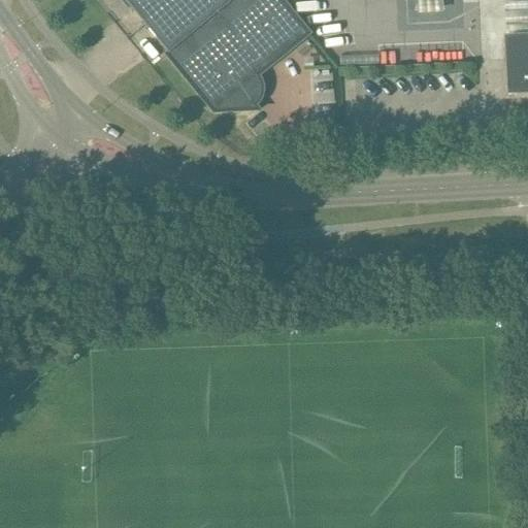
[(168,55),(233,0),(123,0),(167,54),(168,55)]
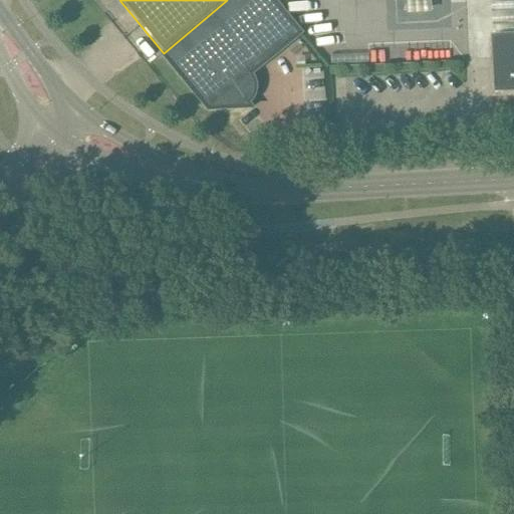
[(300,34),(272,0),(227,0),(164,53),(163,52),(162,53),(208,110),(251,108),(247,103),(251,99),(253,95),(255,90),(254,84),(253,79),(250,75),(300,34)]
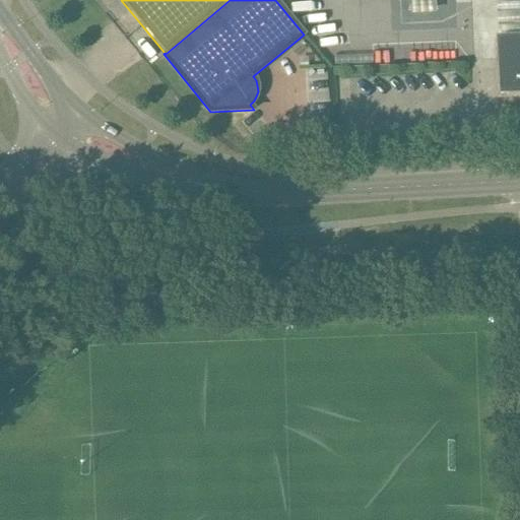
[(519,37),(497,38),(500,92),(519,91),(519,37)]
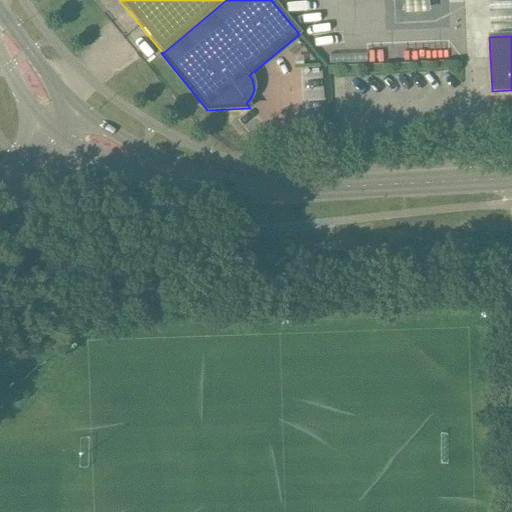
[(261,291),(259,277),(248,278),(249,292),(261,291)]
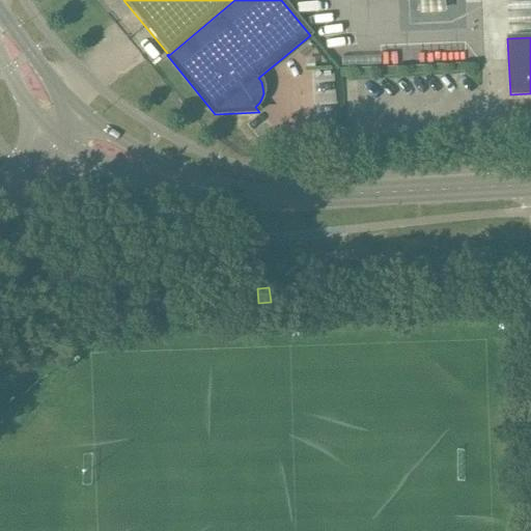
[(184,325),(184,311),(173,312),(174,325),(184,325)]
